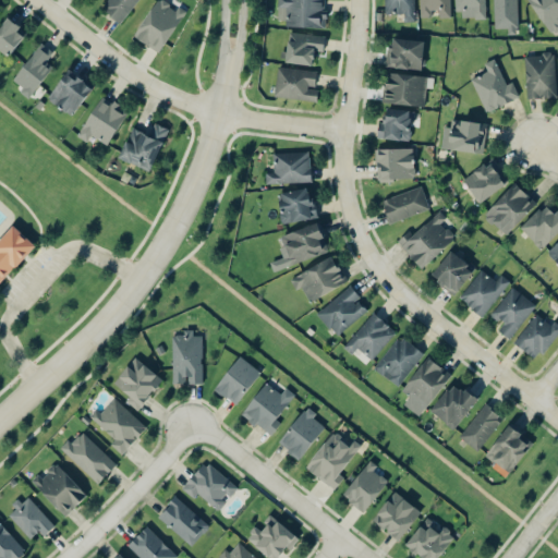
[(120,23),(138,0),(106,0),(100,8),(120,23)]
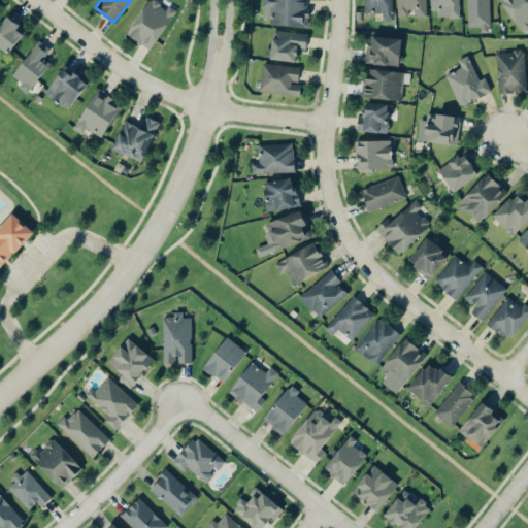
[(151,50),(174,12),(154,0),(146,0),(126,34),(151,50)]
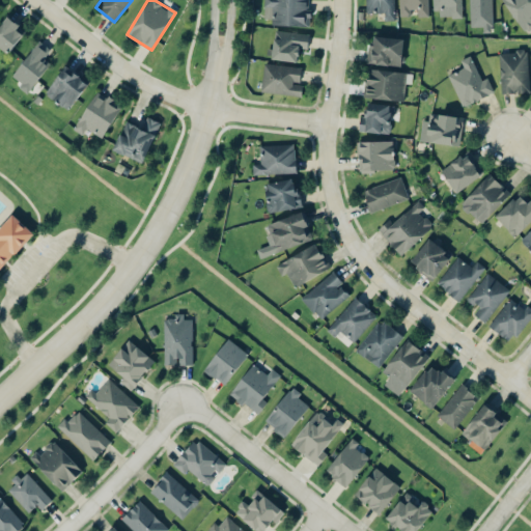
[(263,0),(263,19),(272,19),(272,25),(310,26),(310,8),(307,8),(307,0),(263,0)]
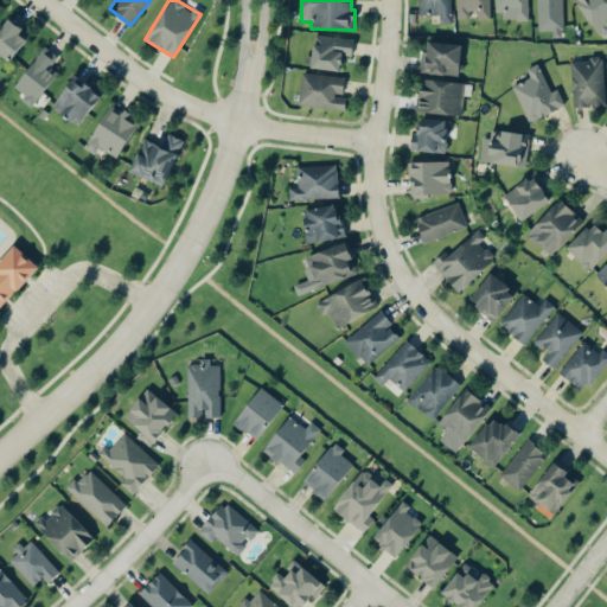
[(417,0),(419,14),(439,14),(439,23),(452,23),(451,0),(417,0)]
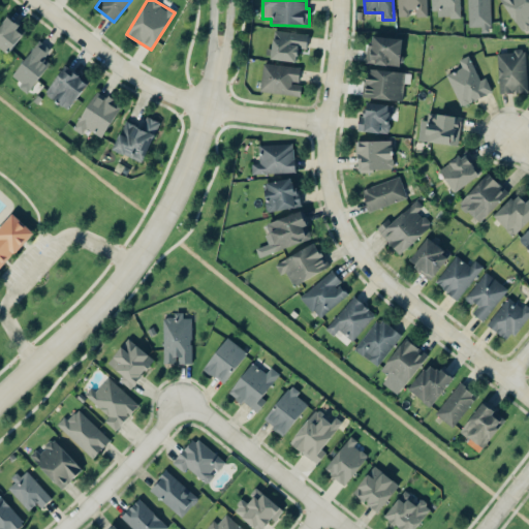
[(397,0),(398,14),(416,14),(416,17),(427,17),(426,0),(397,0)]
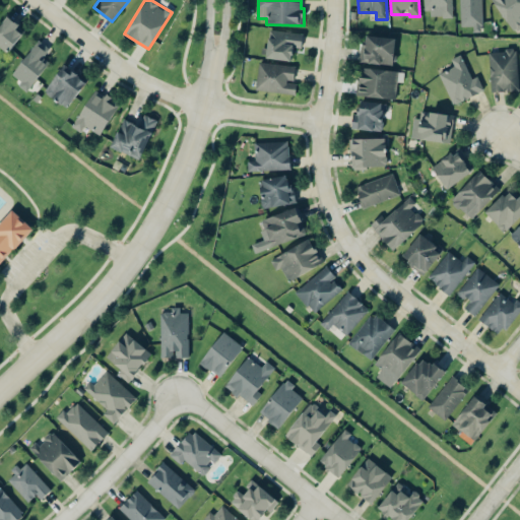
[(452,0),(424,0),(424,15),(452,14),(452,0)]
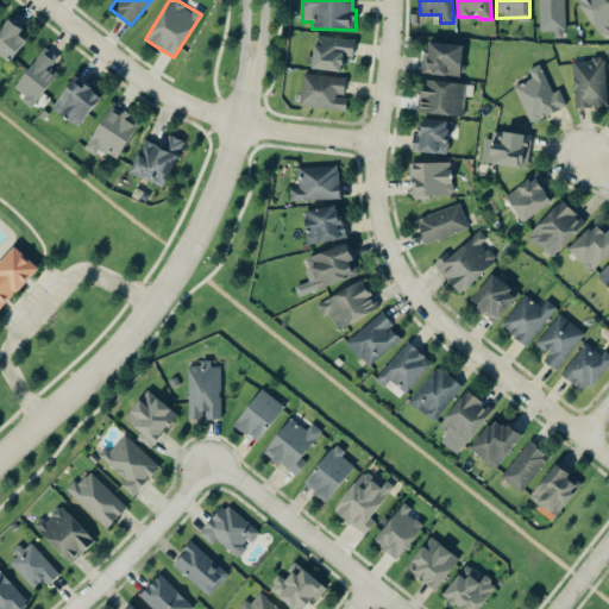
[(564,0),(538,0),(538,31),(553,31),(553,37),(564,37),(564,0)]
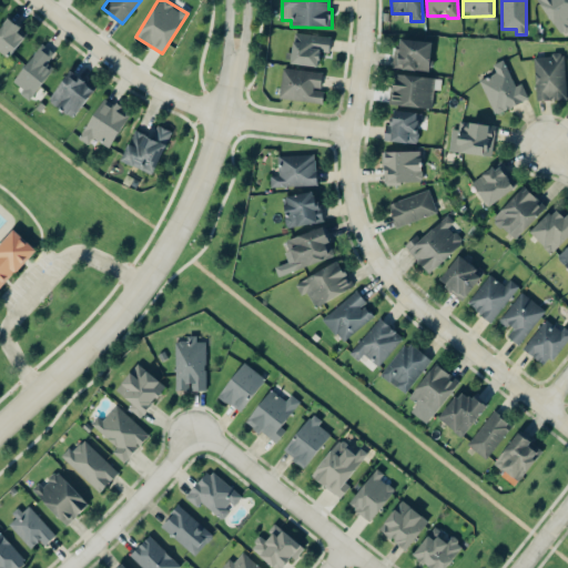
[(567,30),(567,0),(537,0),(560,36),(567,30)]
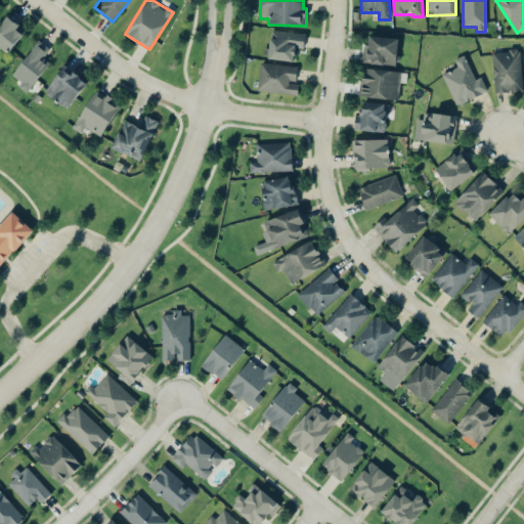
[(0,25),(0,46),(8,52),(25,30),(6,16),(0,25)]
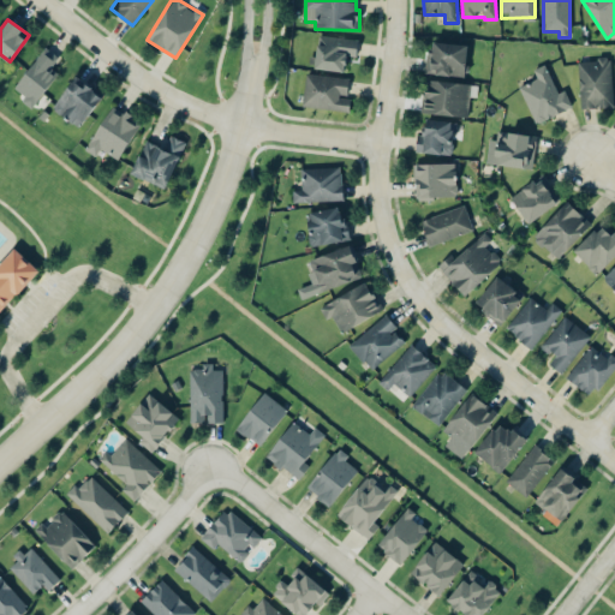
[(359,40),(318,35),(315,69),(345,72),(346,57),(357,58),(359,40)]
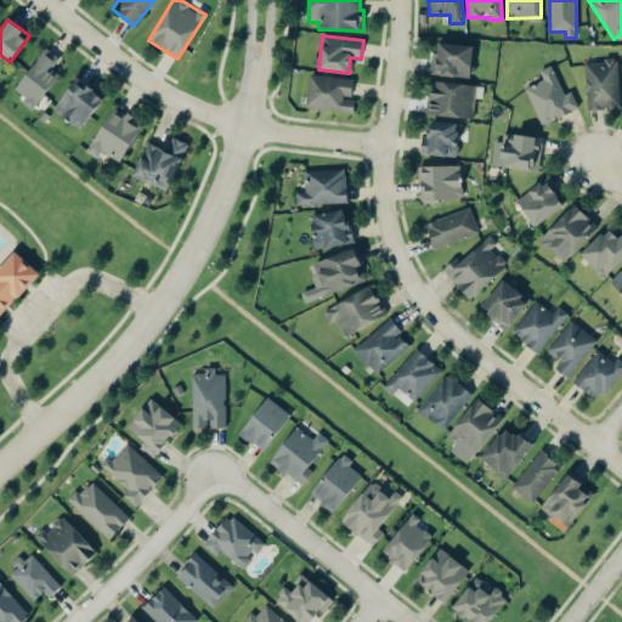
[(431,74),(470,77),(471,44),(434,43),(431,74)]
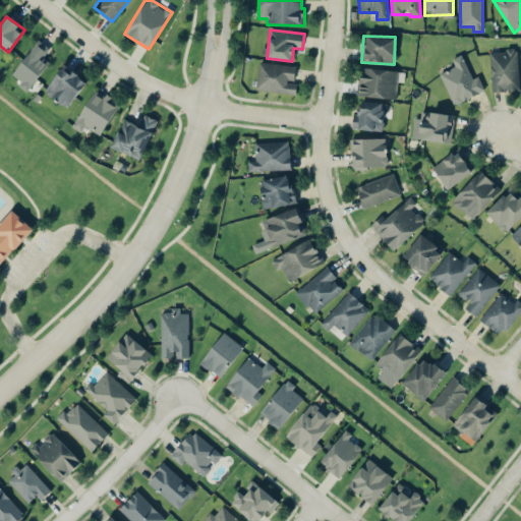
[(26,92),(49,62),(43,57),(49,49),(38,40),(12,74),(20,81),(17,84),(26,92)]
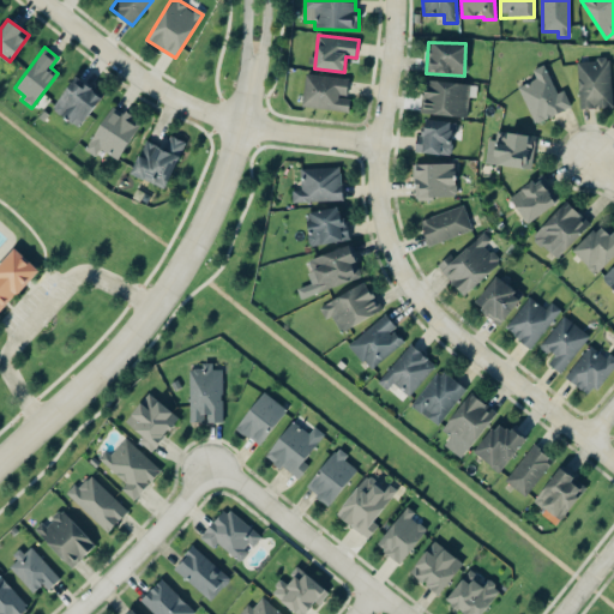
[(578,108),(611,108),(611,59),(578,60),(578,108)]
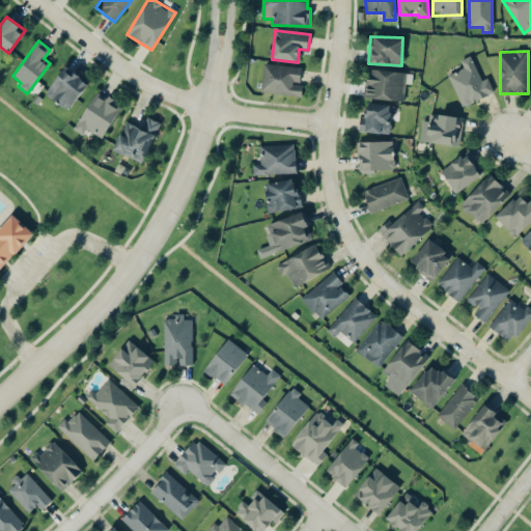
[(448,75),(462,107),(496,91),(478,52),(460,59),(464,68),(448,75)]
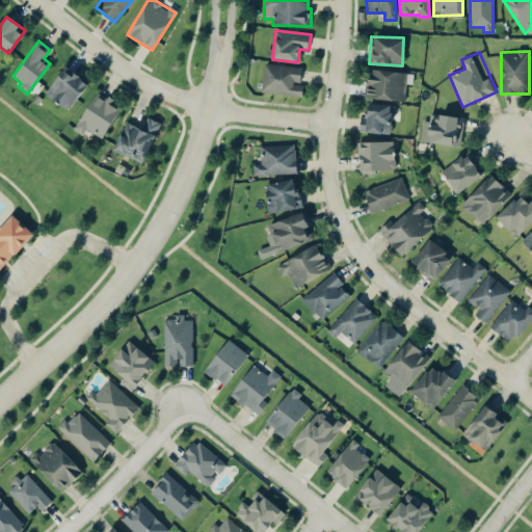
[(303,84),(300,84),(301,67),(265,63),(262,92),(301,97),(303,84)]
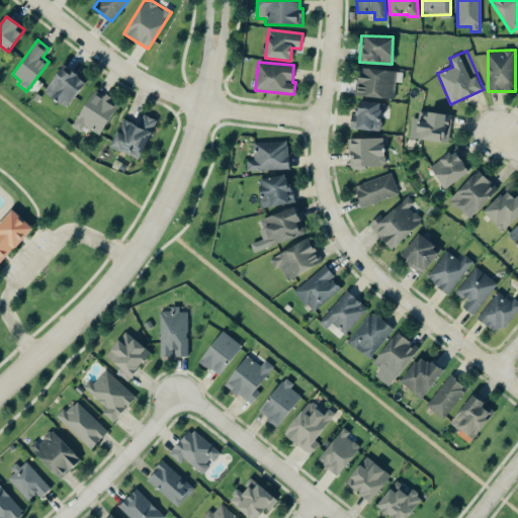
[(87,79),(63,64),(45,92),(69,107),(87,79)]
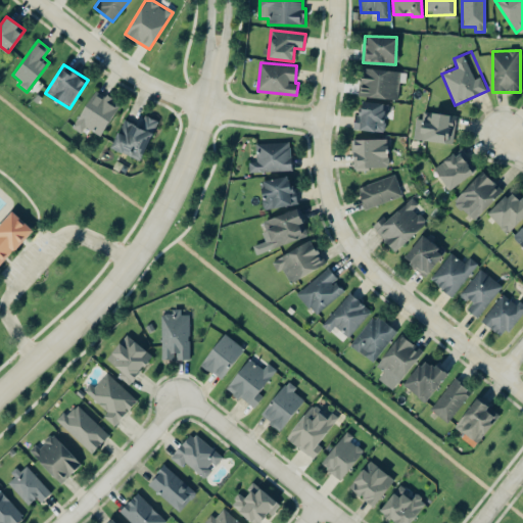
[(360,97),(398,98),(399,70),(361,68),(360,97)]
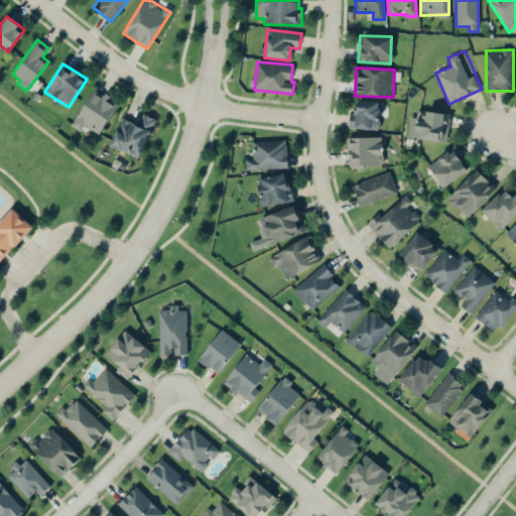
[(85,125),(101,133),(118,102),(92,88),(73,126),(82,131),(85,125)]
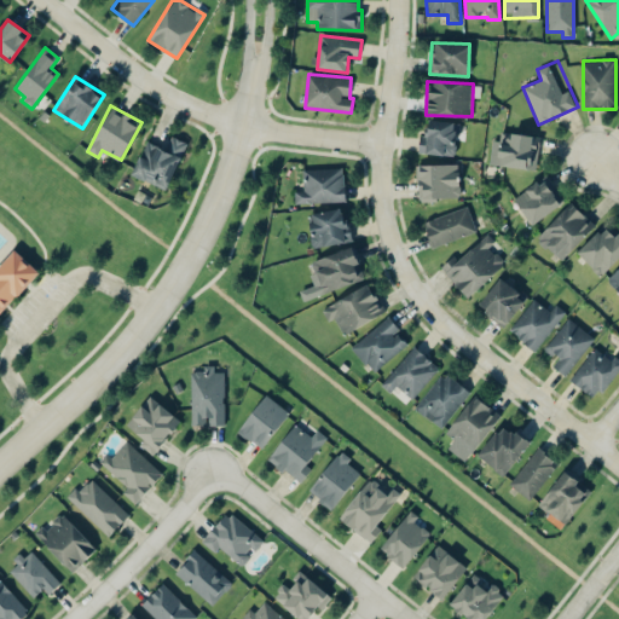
[(418,154),(455,156),(457,121),(428,120),(427,136),(418,134),(418,154)]
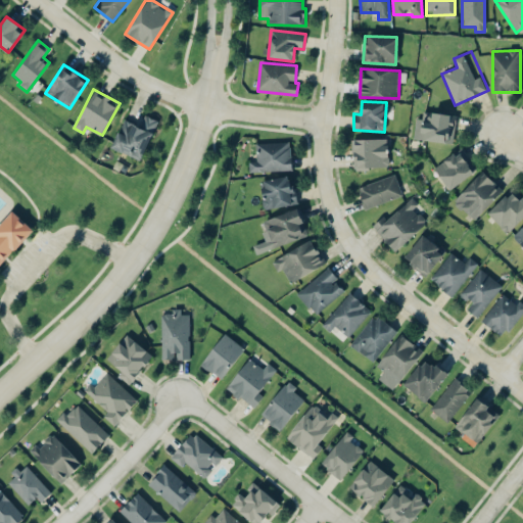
[(458,115),(423,110),(422,119),(416,117),(413,138),(454,144),(458,115)]
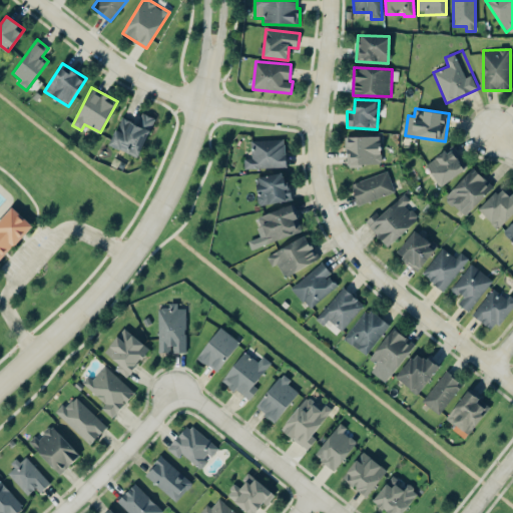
[(137,157),(155,119),(142,112),(137,123),(122,116),(109,144),(137,157)]
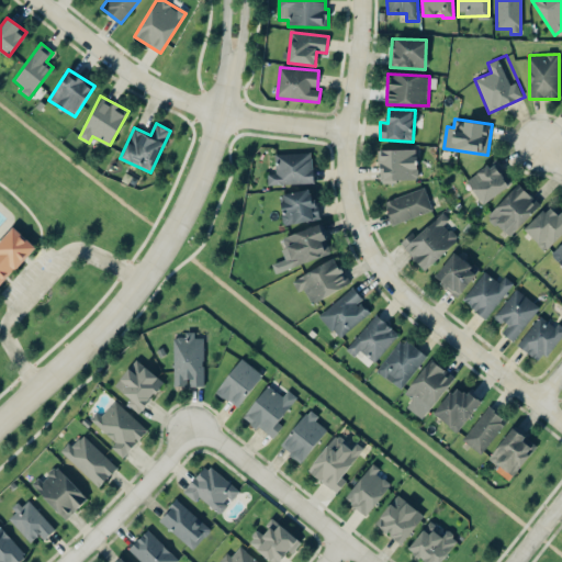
[(416,148),(379,149),(380,181),(417,180),(416,148)]
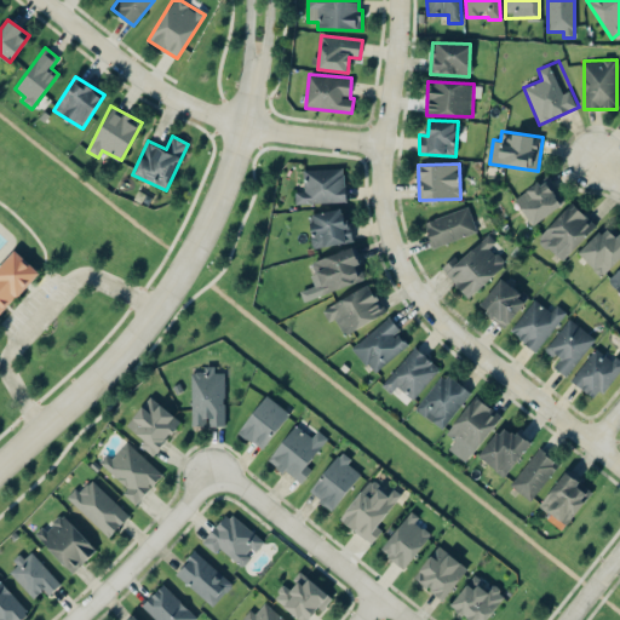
[(296,204),(345,201),(344,168),(304,170),(304,190),(294,190),(296,204)]
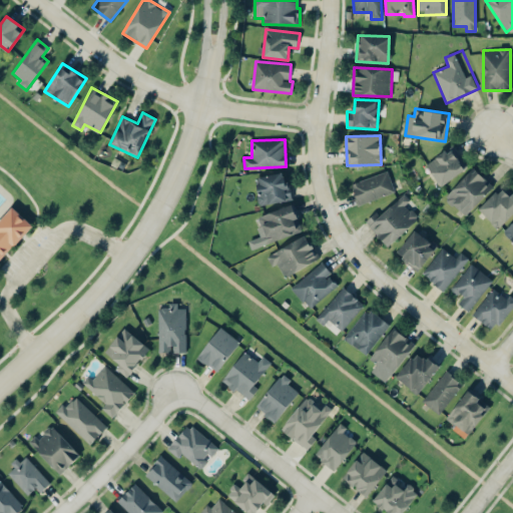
[(469,165),(454,144),(426,164),(441,186),(469,165)]
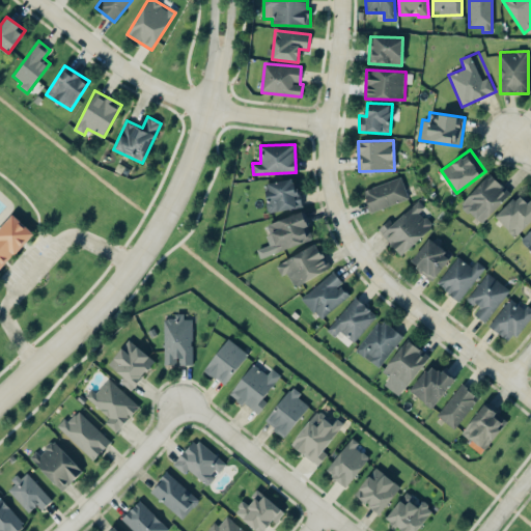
[(481,224),(510,193),(490,173),(460,204),(481,224)]
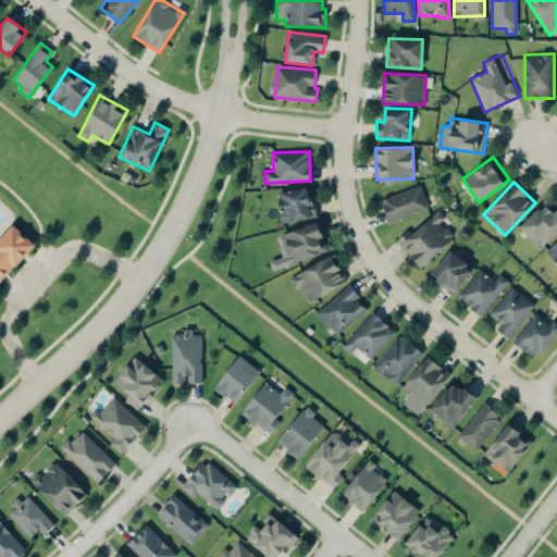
[(388,223),(429,208),(420,185),(380,200),(388,223)]
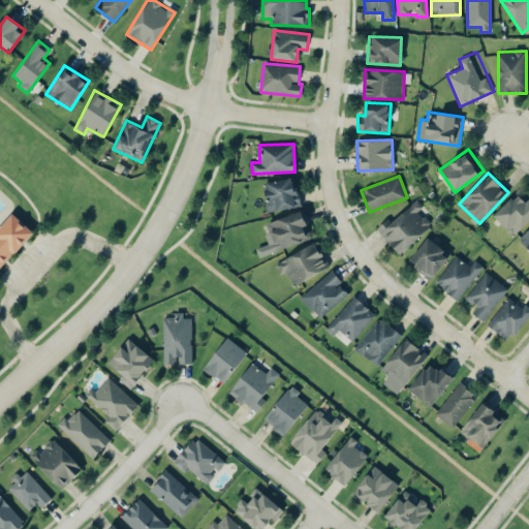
[(268,212),(299,206),(293,178),(262,184),(268,212)]
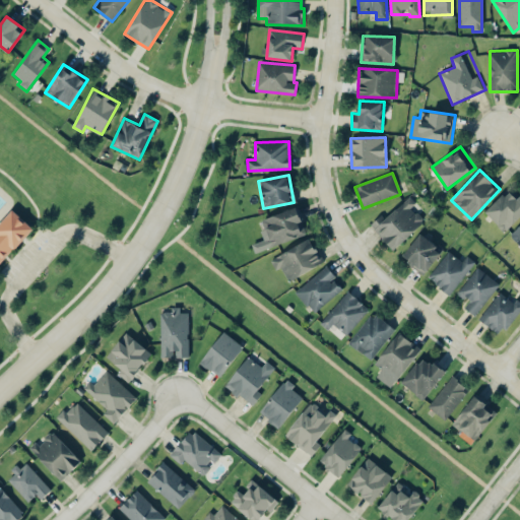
[(483,212),(505,232),(519,215),(519,196),(519,195),(516,198),(506,189),(483,212)]
